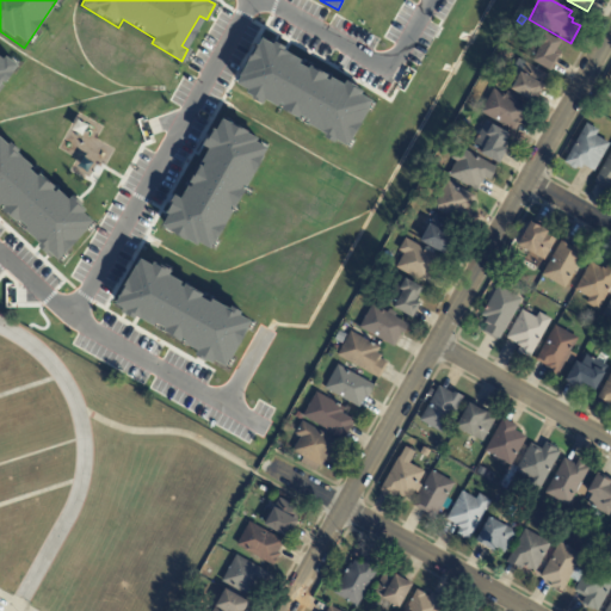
[(559,59),(551,72),(534,62),(536,56),(526,51),(535,36),(541,39),(544,34),(562,42),(555,55),(560,57),(559,59)]
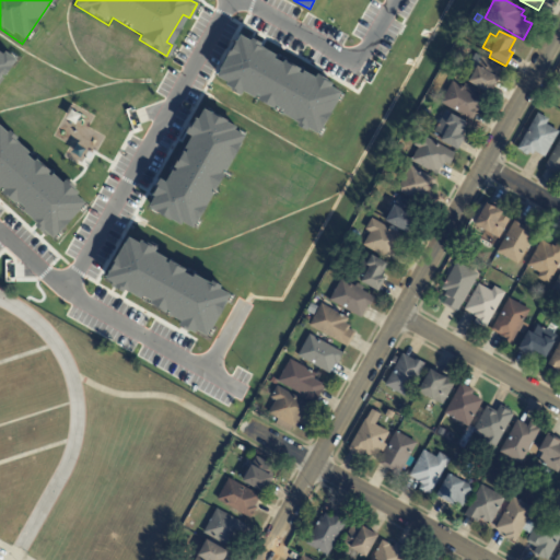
[(216,76),(319,133),(342,92),(238,34),(216,76)]
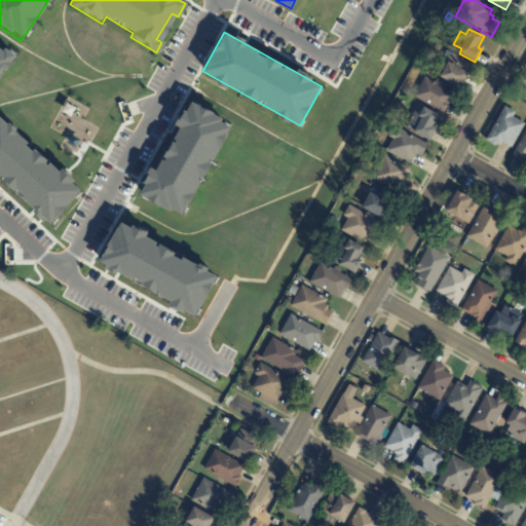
[(0,72),(13,53),(2,46),(1,49),(0,48),(0,72)]
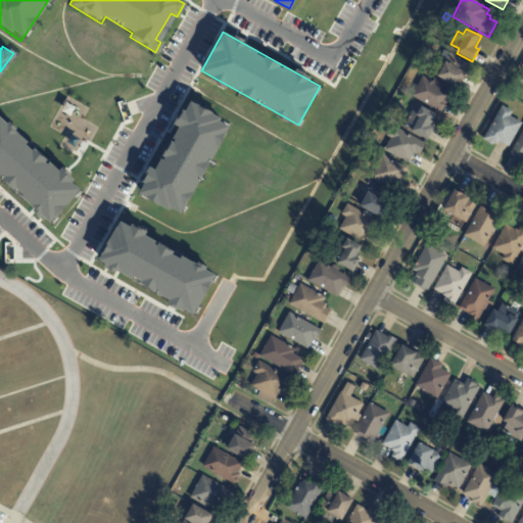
[(466,75),(459,89),(438,78),(443,68),(436,64),(444,51),(469,64),(465,72),(468,73),(466,75)]
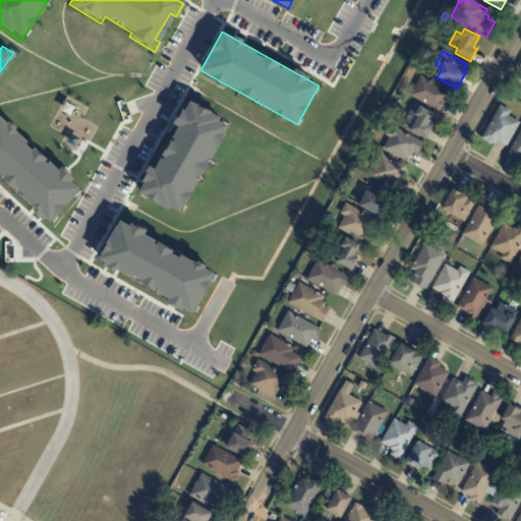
[(446,103),(446,104),(445,103),(440,113),(410,97),(421,76),(431,82),(433,78),(443,83),(441,88),(454,94),(450,103),(447,101),(446,103)]
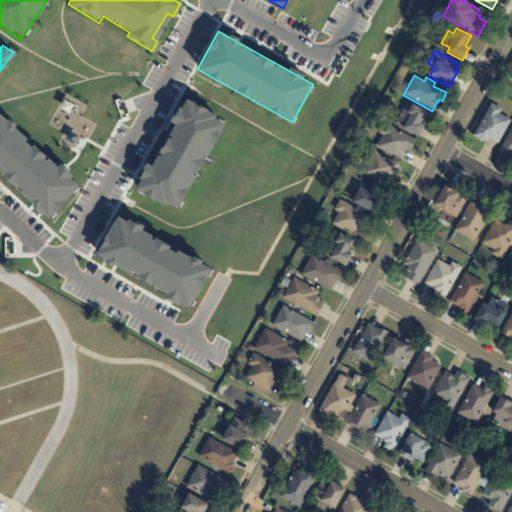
[(186,99),(136,189),(174,210),(224,120),(186,99)]
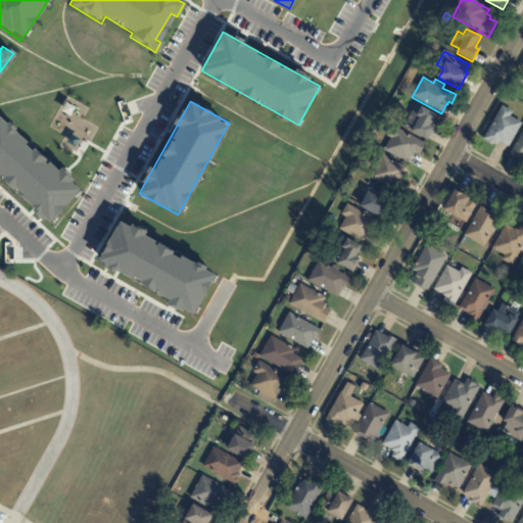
[(434,130),(428,142),(412,133),(415,129),(406,124),(417,104),(436,115),(430,127),(435,129),(434,130)]
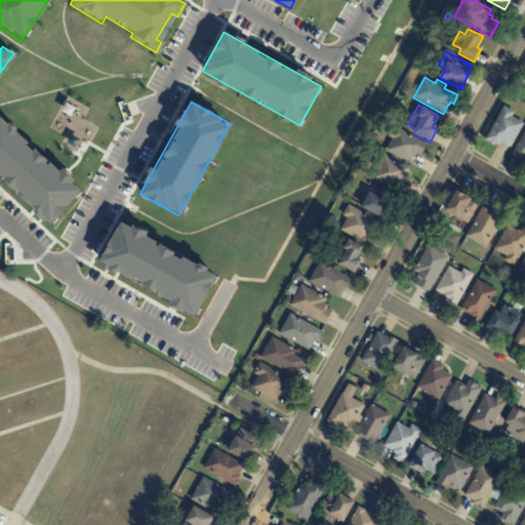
[(510,148),(501,143),(500,146),(497,144),(496,147),(494,147),(490,145),(490,144),(486,140),(505,107),(515,113),(513,118),(524,124),(512,149),(510,148)]
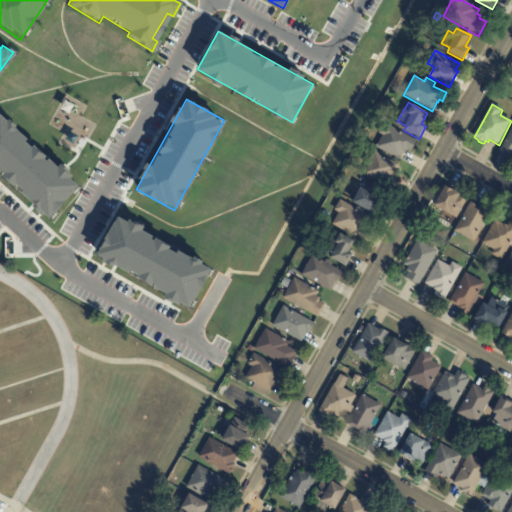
[(0,176),(48,219),(77,186),(0,118),(0,176)]
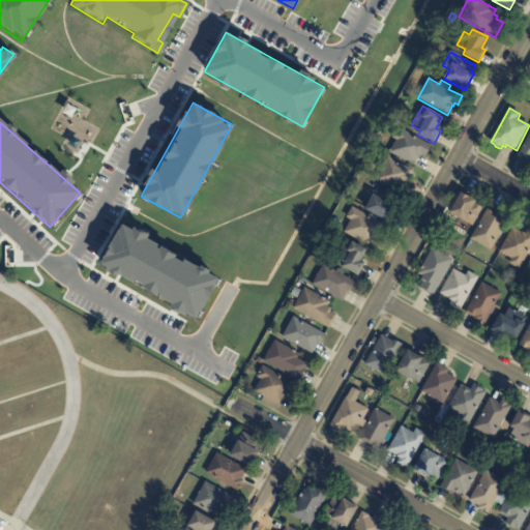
[(432,147),(425,157),(421,154),(419,157),(417,156),(412,166),(389,153),(396,141),(392,139),(398,127),(432,147)]
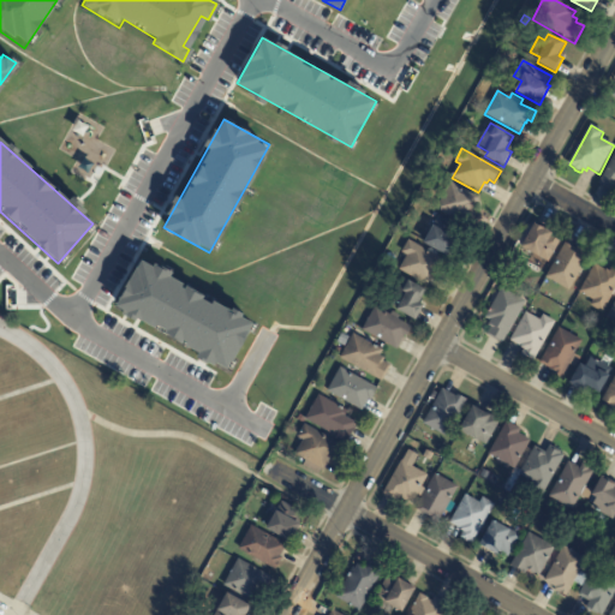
[(614,192),(611,191),(599,184),(614,155),(614,192)]
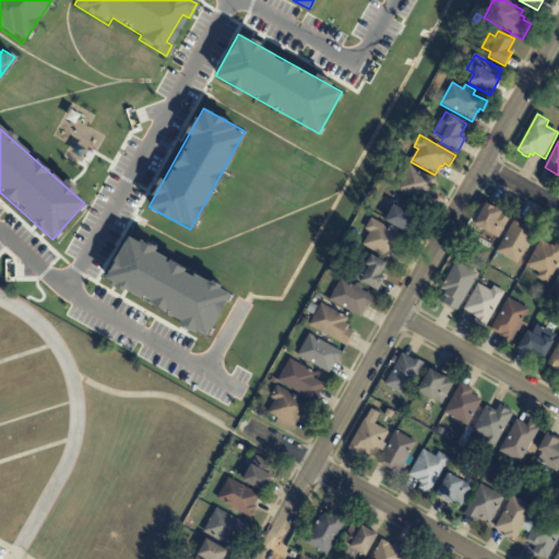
[(429,192),(423,205),(396,191),(409,166),(436,180),(429,192)]
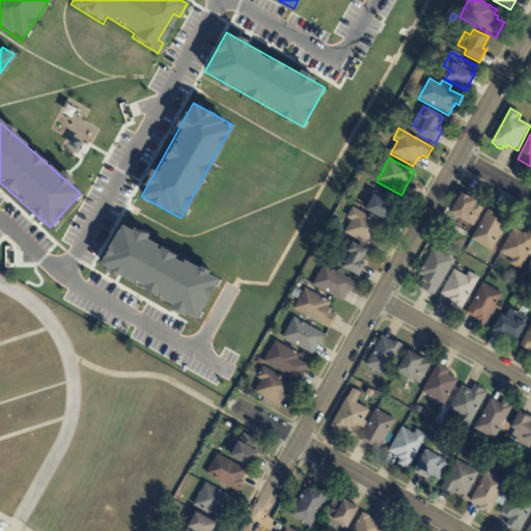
[(394,207),(386,223),(365,211),(379,188),(398,198),(394,207)]
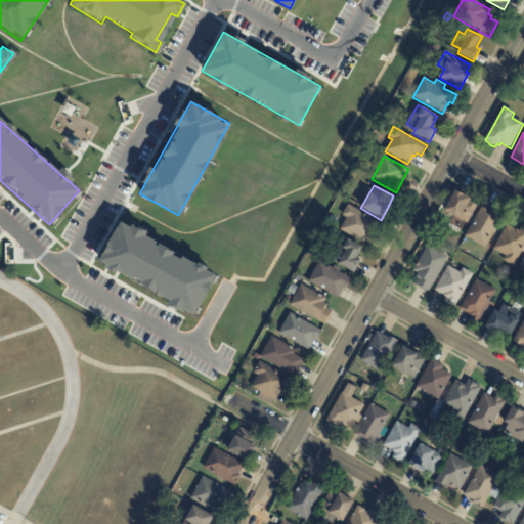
[(456,192),(471,201),(470,203),(477,206),(467,224),(444,212),(455,191),(456,192)]
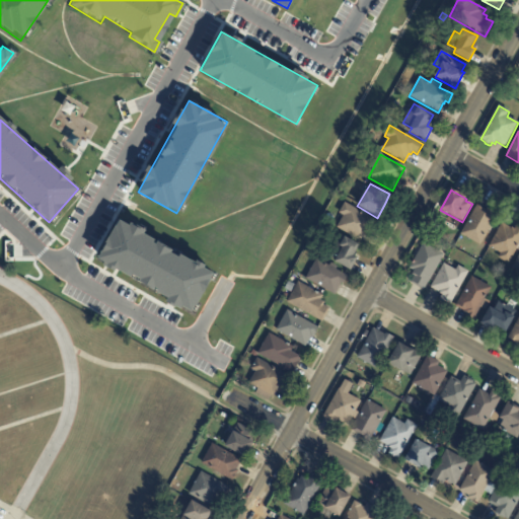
[(353,208),(362,213),(363,210),(370,214),(369,217),(375,220),(367,233),(366,233),(361,241),(337,228),(344,217),(339,214),(345,204),(353,208)]
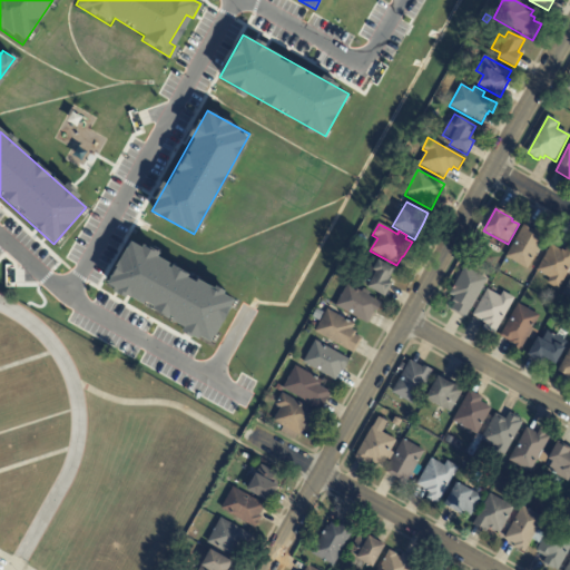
[(526,226),(536,233),(537,232),(546,236),(528,269),(507,258),(524,226),(526,226)]
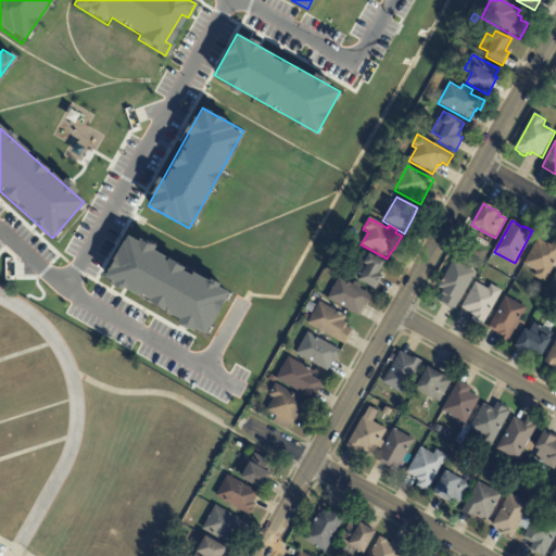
[(103,276),(207,333),(230,292),(127,235),(103,276)]
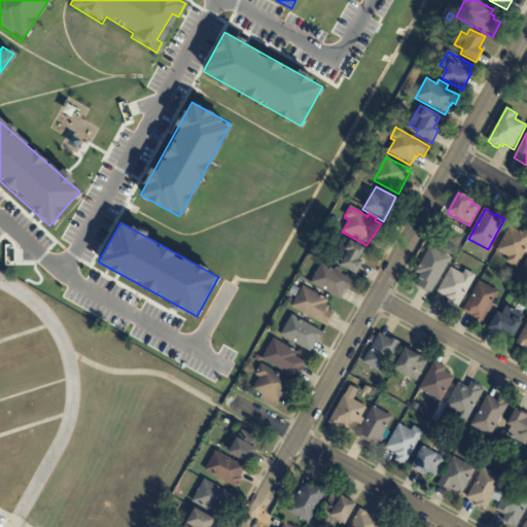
[(512,229),(519,233),(520,232),(523,233),(525,229),(526,230),(526,254),(525,253),(517,269),(505,262),(508,258),(497,251),(510,227),(512,229)]
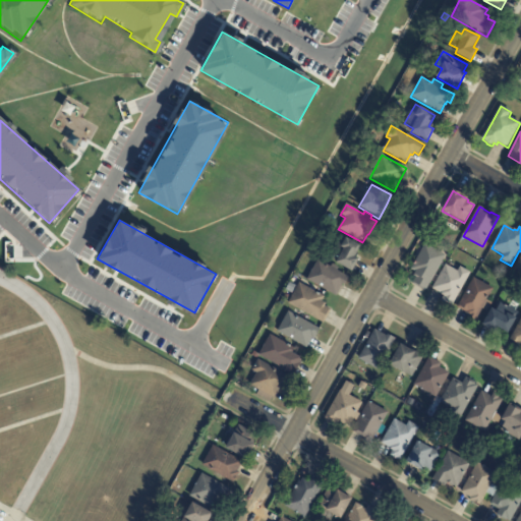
[(356,255),(354,257),(359,261),(352,273),(336,265),(338,263),(329,257),(341,236),(360,247),(356,255)]
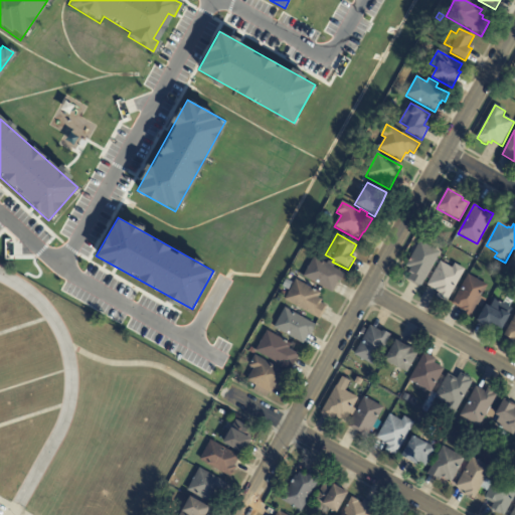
[(418,288),(407,282),(411,276),(408,274),(411,269),(406,267),(419,242),(441,253),(421,290),(418,288)]
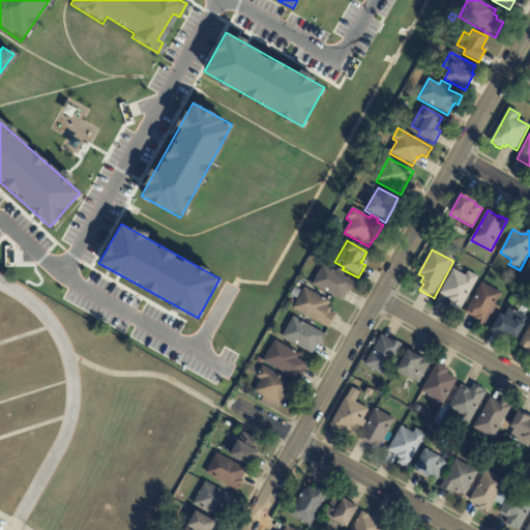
[(348,291),(343,302),(313,286),(323,265),(336,272),(339,269),(345,273),(343,276),(355,284),(351,291),(349,290),(348,291)]
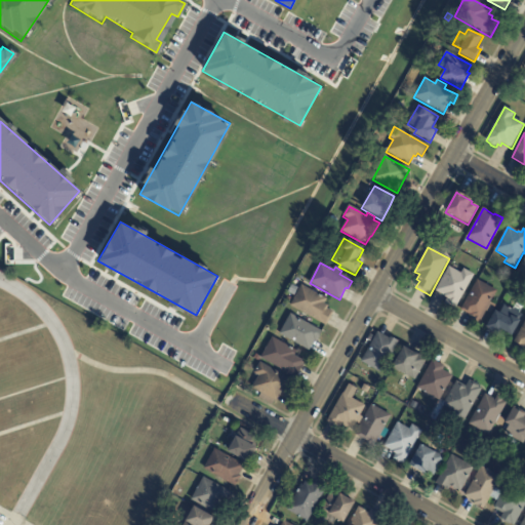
[(445,297),(436,292),(449,268),(451,269),(454,265),(474,276),(455,309),(445,303),(447,298),(445,297)]
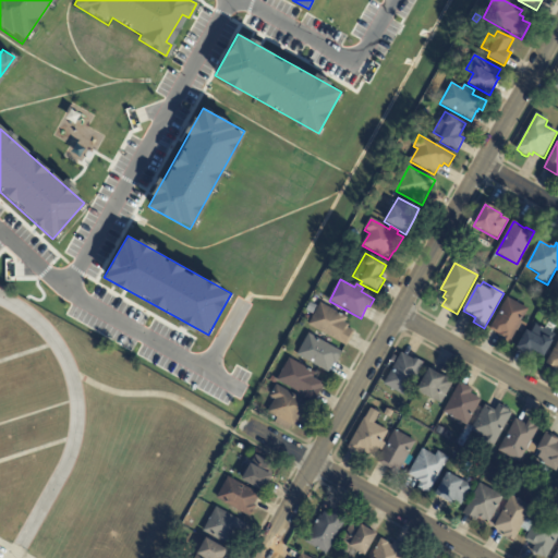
[(501,337),(500,336),(490,329),(508,299),(529,311),(522,323),(526,326),(522,335),(518,331),(509,346),(501,340),(502,338),(501,337)]
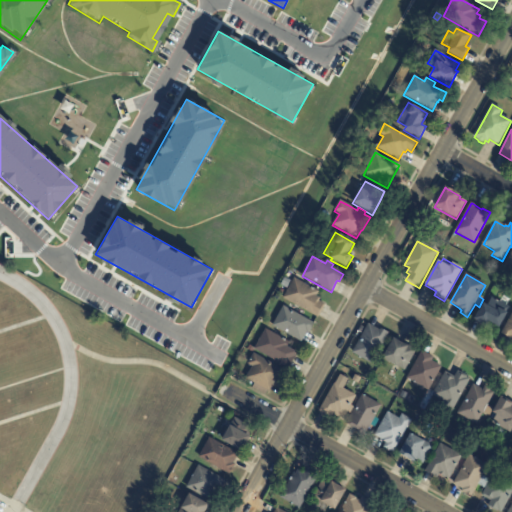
[(284,279),(290,282),(287,289),(281,286),(284,279)]
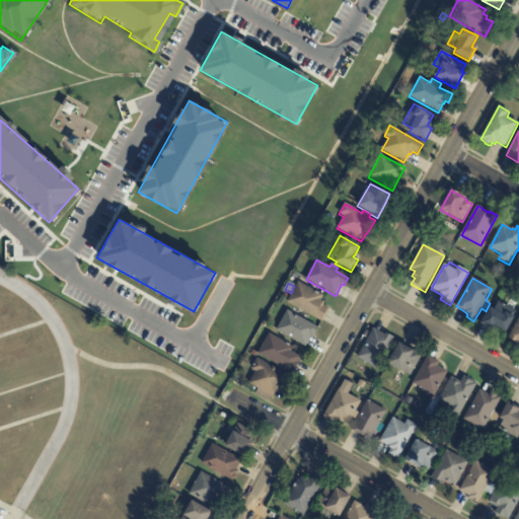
[(329,310),(322,322),(287,303),(298,283),(323,297),(320,302),(324,304),(323,306),(329,309),(329,310)]
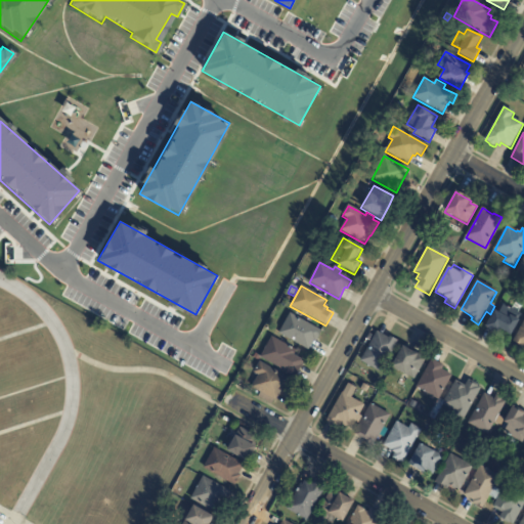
[(495,334),(494,335),(488,331),(488,330),(486,329),(494,311),(499,314),(504,306),(522,315),(512,337),(500,331),(498,336),(495,334)]
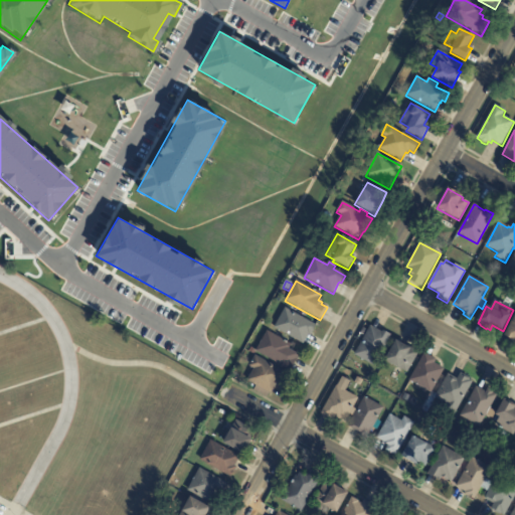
[(292,313),(316,327),(311,337),(309,336),(303,345),(275,329),(285,309),(292,313)]
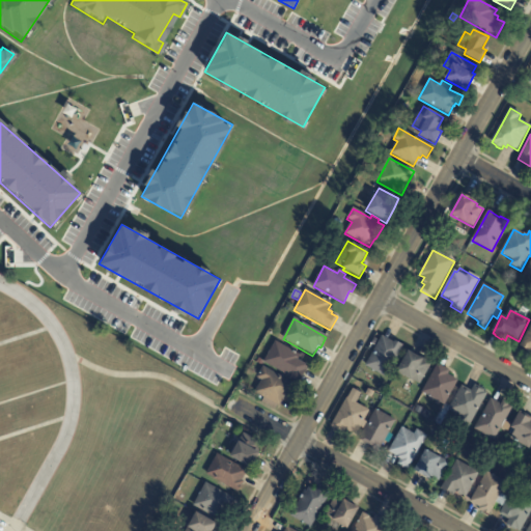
[(530,354),(521,348),(530,327),(530,354)]
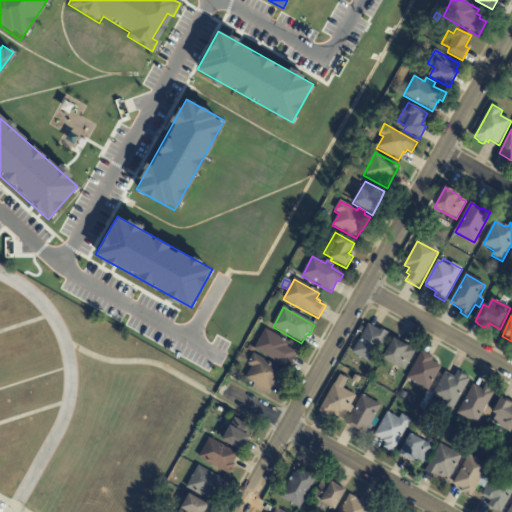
[(370,326),(380,331),(381,330),(389,334),(383,345),(386,347),(382,355),(378,353),(372,365),(352,354),(368,324),(370,326)]
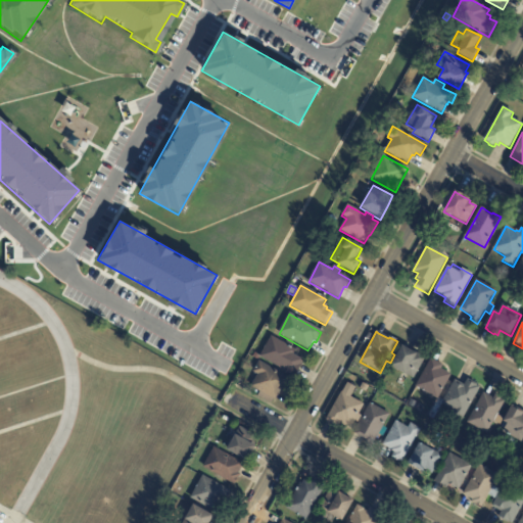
[(294,350),(296,350),(293,355),(302,361),(300,364),(302,365),(295,378),(259,359),(271,337),(294,350)]
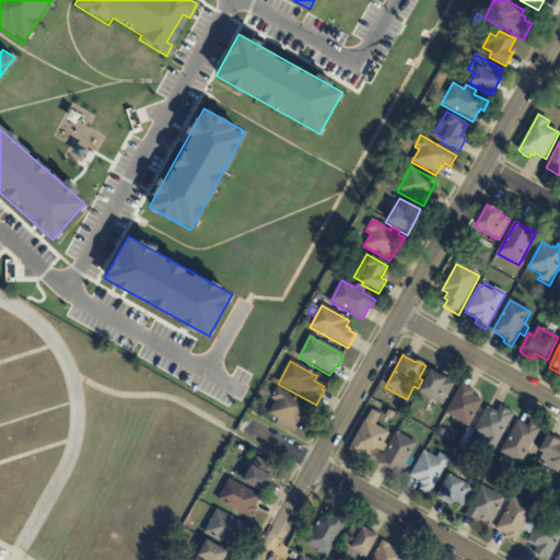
[(433,373),(445,380),(446,378),(455,384),(443,406),(435,401),(434,403),(418,394),(430,372),(433,373)]
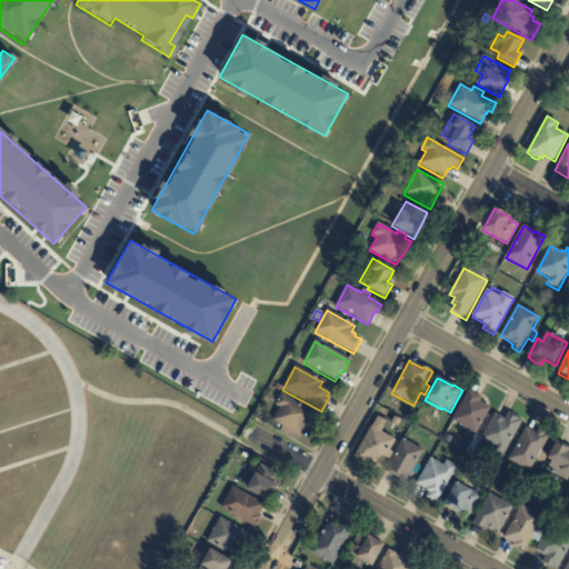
[(470,391),(482,398),(480,402),(491,409),(477,436),(452,422),(469,391),(470,391)]
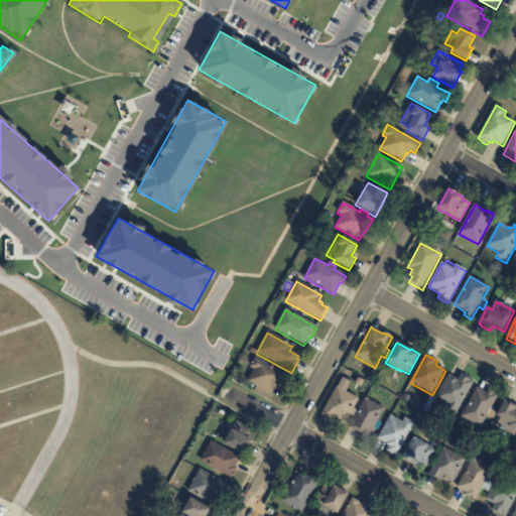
[(278,385),(277,387),(276,387),(271,396),(270,395),(267,400),(254,392),(257,388),(248,383),(254,371),(250,368),(256,358),(289,376),(283,387),(279,384),(278,385)]
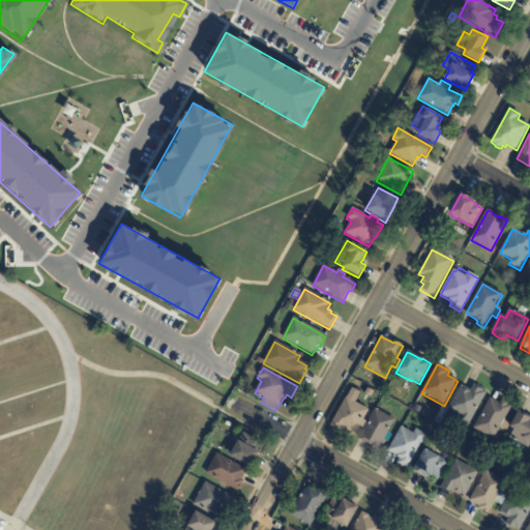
[(475,386),(487,392),(467,428),(459,423),(462,417),(448,410),(462,386),(471,391),(474,386),(475,386)]
